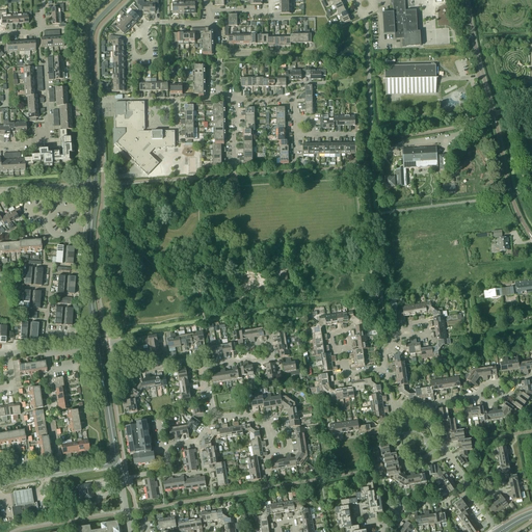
[(155,0),(155,3),(150,3),(150,15),(156,15),(155,6),(158,6),(158,0),(155,0)]
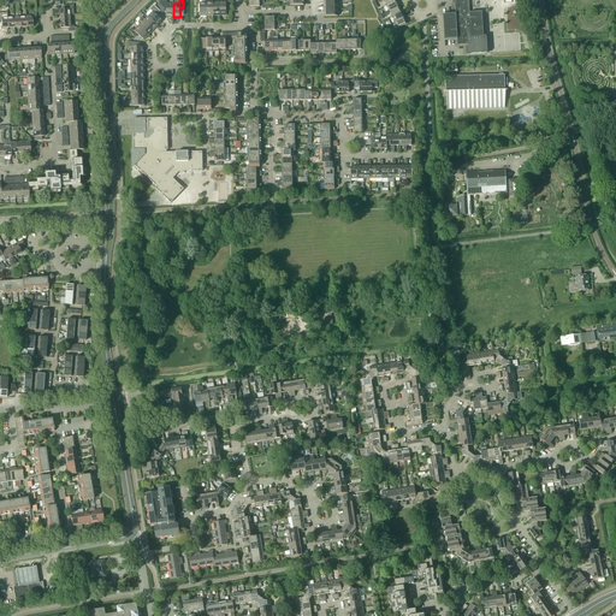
[(454,0),(455,13),(443,15),(444,40),(457,39),(457,45),(472,45),(472,46),(466,47),(467,54),(487,53),(486,36),(484,36),(483,12),(469,13),(468,0),(454,0)]
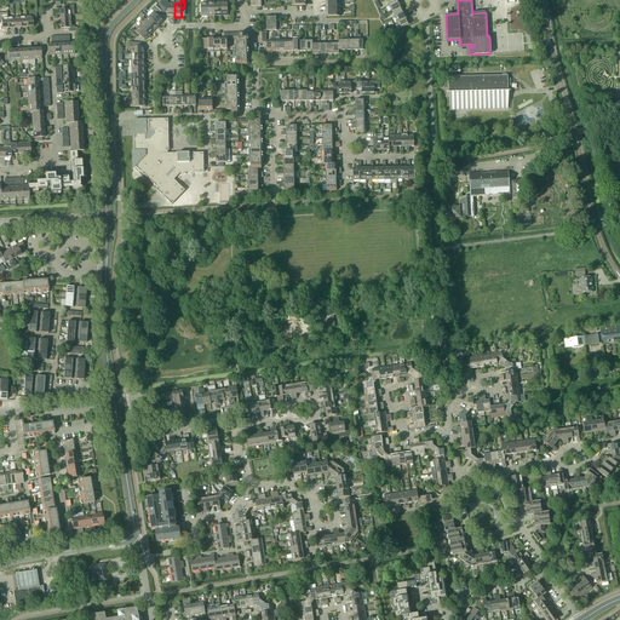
[(167,17),(174,17),(174,4),(167,4),(167,1),(159,3),(161,10),(167,10),(167,17)]
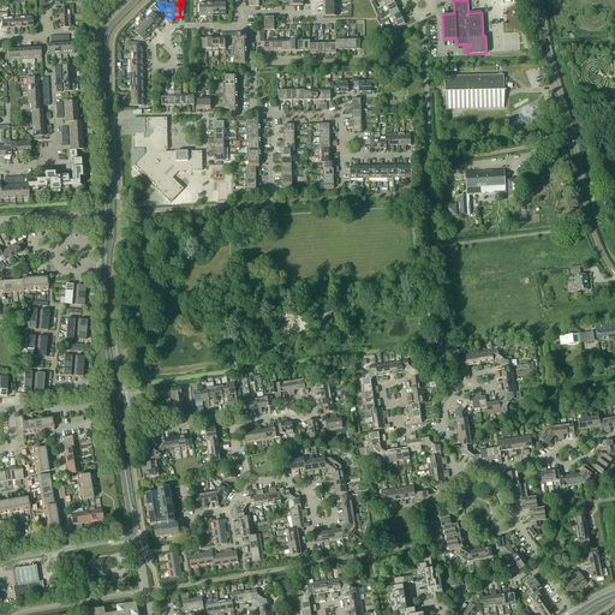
[(399,7),(395,1),(386,6),(388,12),(399,7)]
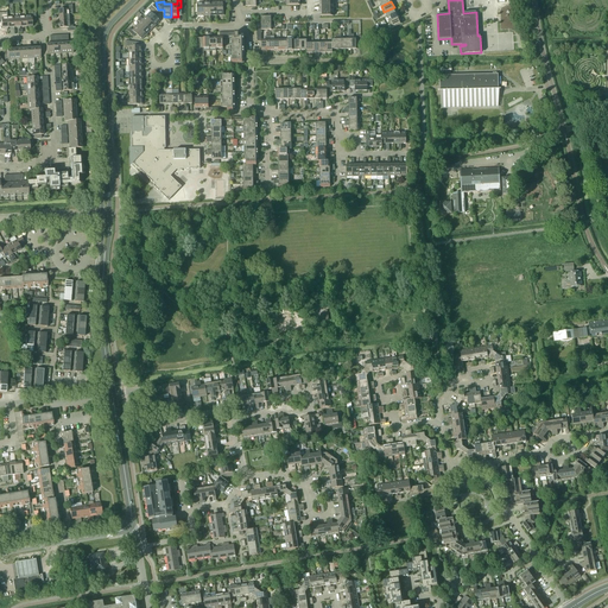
[(334,2),(320,2),(321,17),(334,16),(334,2)]
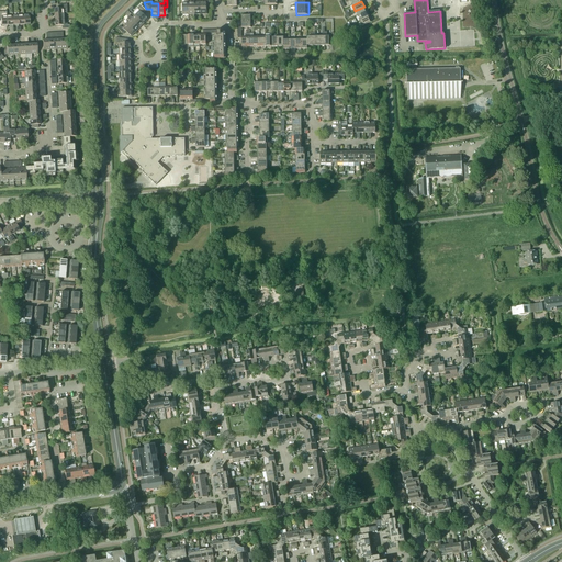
[(54,9),(54,14),(64,14),(64,13),(67,13),(67,8),(67,4),(65,4),(57,4),(58,9),(54,9)]
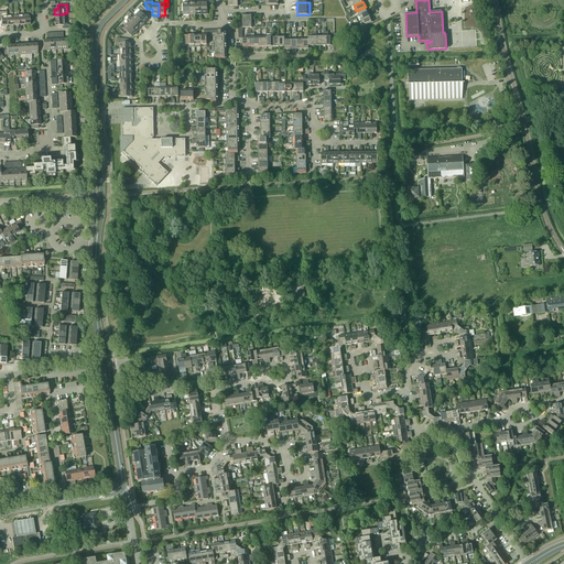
[(140,11),(136,15),(144,23),(149,19),(143,13),(147,10),(141,6),(138,9),(140,11)]
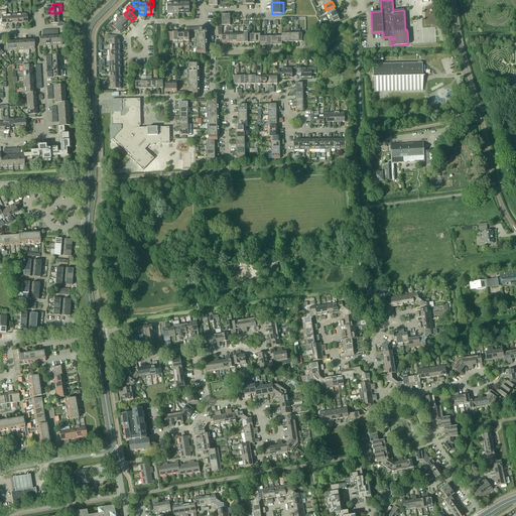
[(326,10),(328,14),(337,10),(335,6),(326,10)]
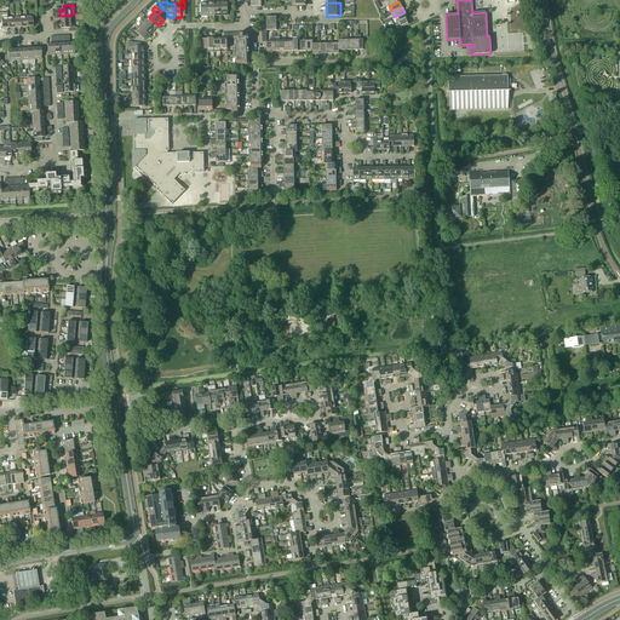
[(394,17),(396,23),(407,18),(405,12),(394,17)]
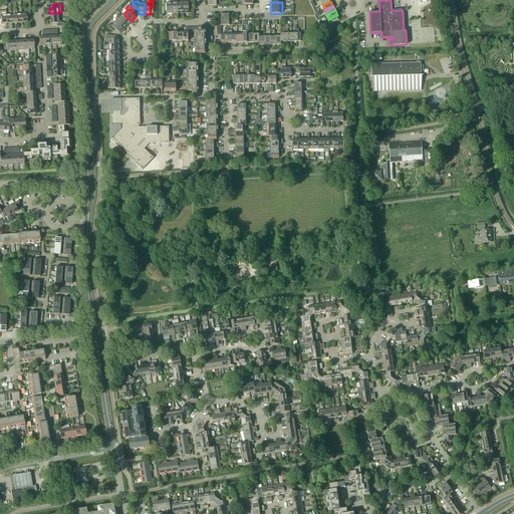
[(21,13),(22,22),(27,22),(27,18),(30,18),(30,11),(26,11),(26,13),(21,13)]
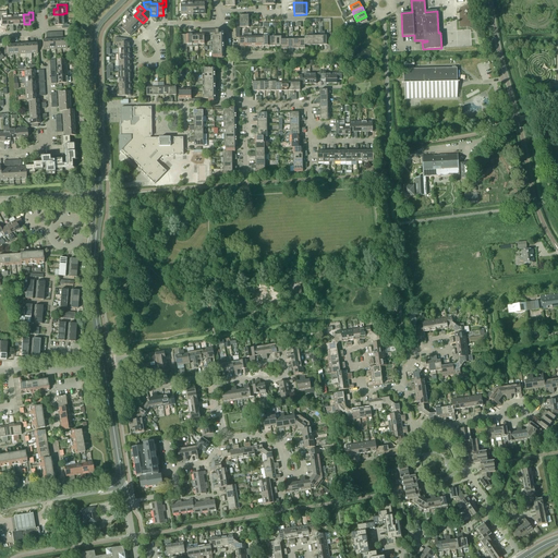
[(138,27),(143,23),(134,15),(132,17),(130,15),(128,17),(138,27)]
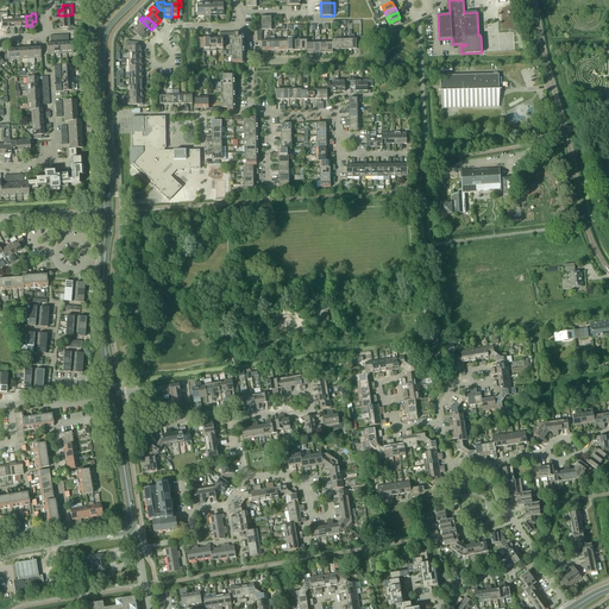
[(400,18),(389,23),(393,29),(402,24),(400,18)]
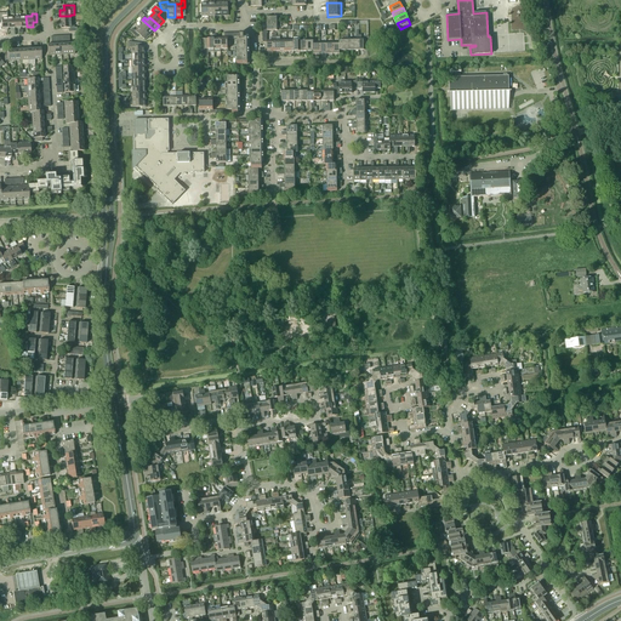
[(143,23),(140,27),(149,35),(154,30),(142,20),(141,21),(143,23)]
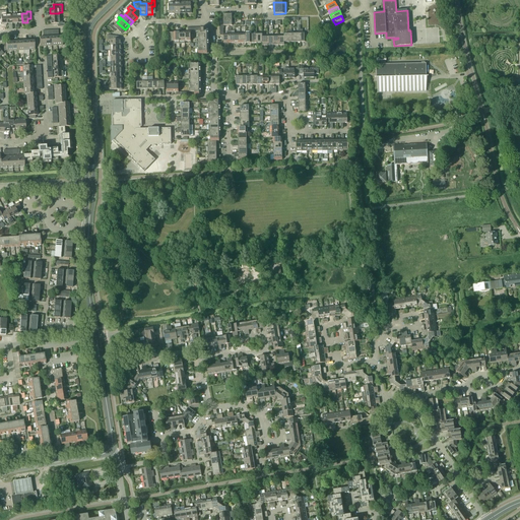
[(51,18),(51,24),(57,23),(57,26),(64,26),(64,23),(62,23),(62,21),(60,21),(59,18),(51,18)]
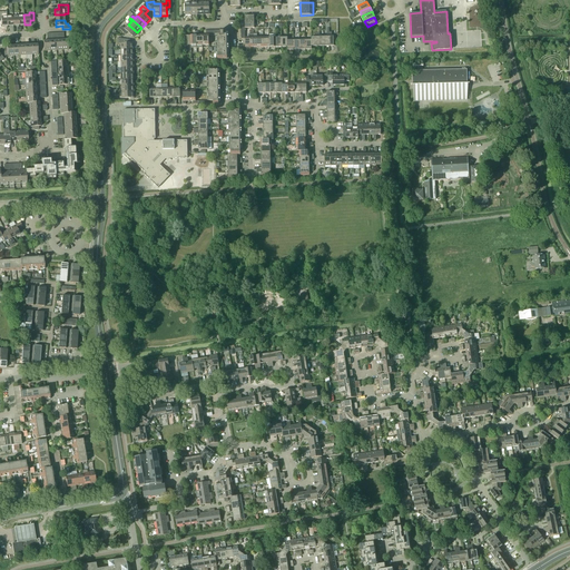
[(133,37),(137,32),(128,25),(125,28),(121,26),(119,29),(125,35),(127,32),(133,37)]
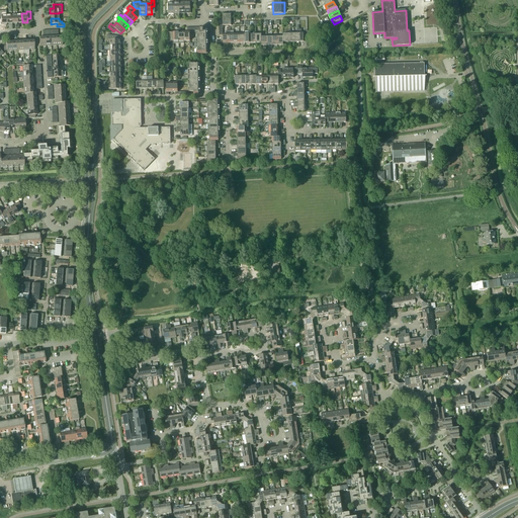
[(189,32),(197,32),(197,55),(206,55),(206,32),(203,32),(203,27),(189,27),(189,32)]
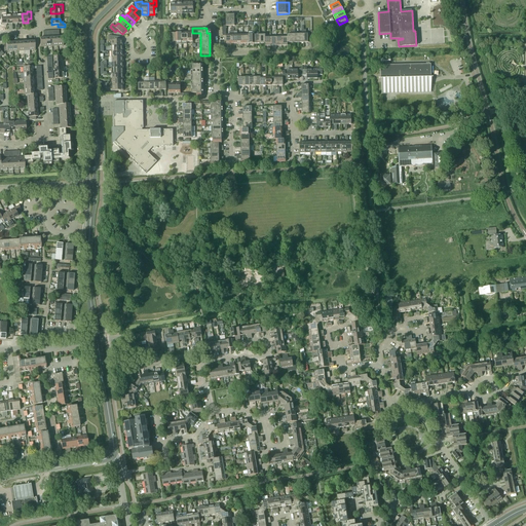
[(111,45),(123,45),(122,40),(119,40),(119,37),(108,35),(108,40),(111,40),(111,45)]
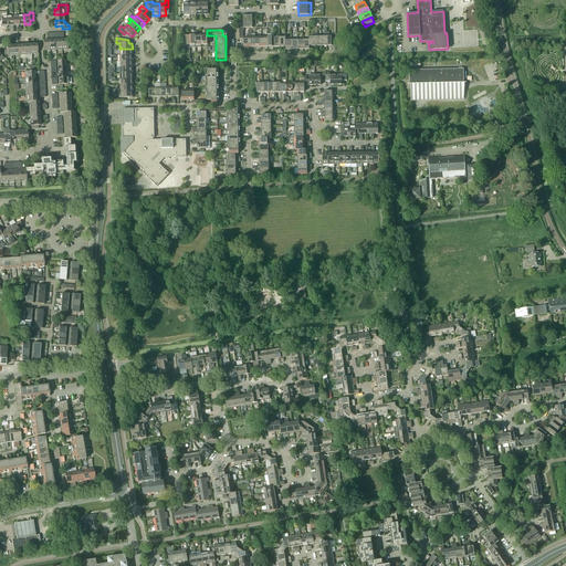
[(7,46),(2,50),(4,55),(8,54),(8,55),(13,55),(13,45),(7,45),(7,46)]
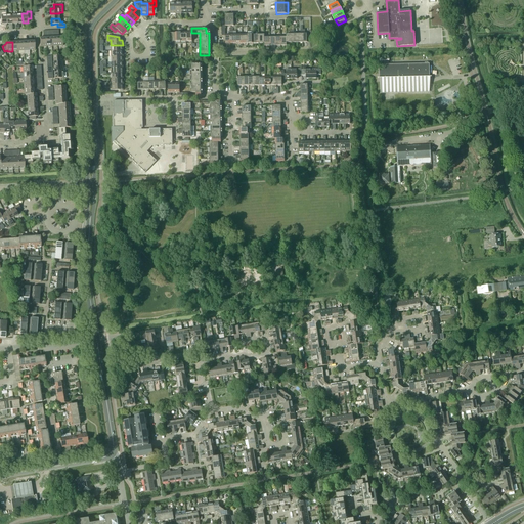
[(429,63),(379,64),(380,78),(381,93),(429,92),(429,77),(429,63)]
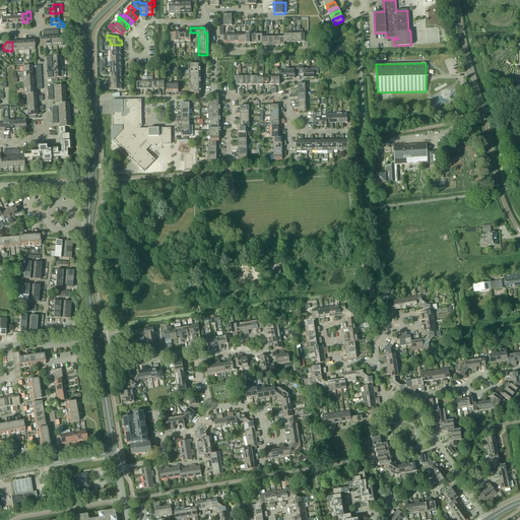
[(190,91),(179,92),(179,94),(199,94),(199,64),(190,64),(190,91)]
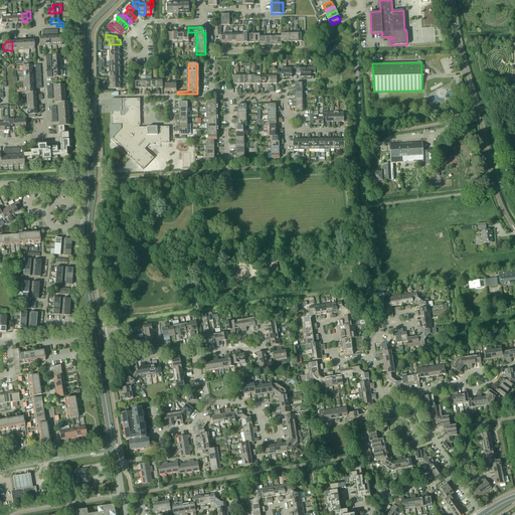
[(301,77),(306,77),(306,67),(300,67),(300,65),(296,65),(296,66),(296,69),(297,74),(301,73),(301,77)]
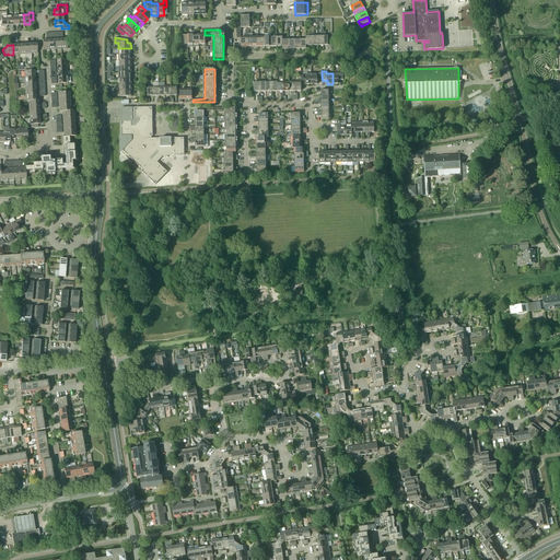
[(337,73),(333,73),(333,84),(338,83),(338,80),(342,80),(342,71),(337,71),(337,73)]
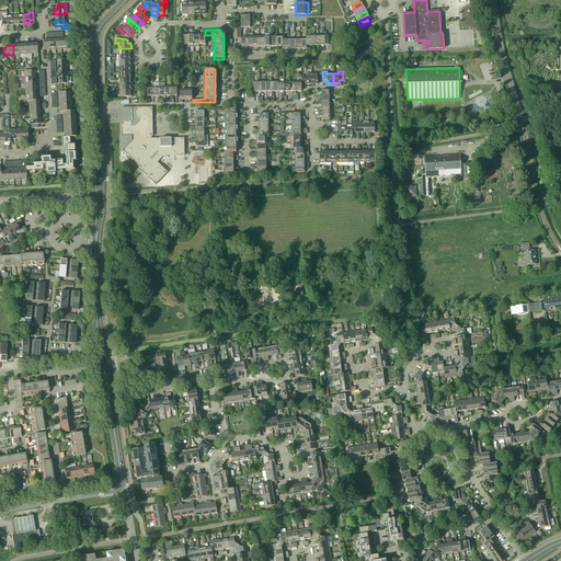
[(63,112),(73,111),(70,111),(69,92),(63,92),(58,92),(59,112),(63,112)]
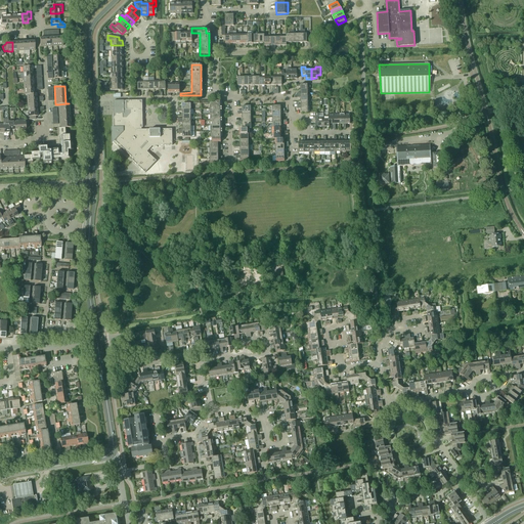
[(114,140),(130,156),(156,129),(140,130),(140,128),(143,128),(142,100),(126,100),(126,101),(124,101),(124,100),(114,100),(114,140)]
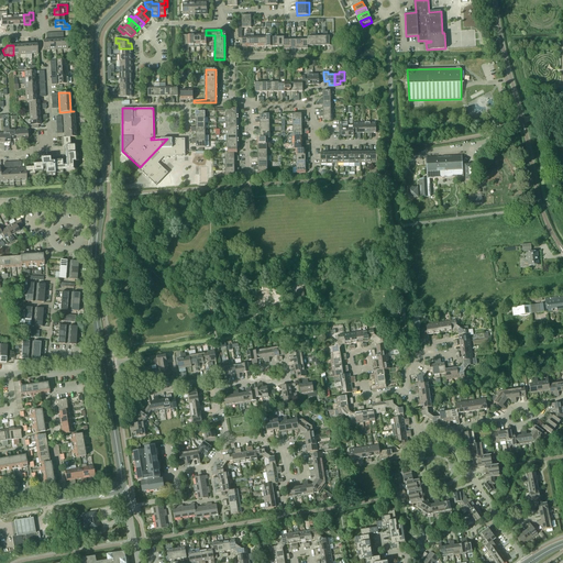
[(191,116),(191,118),(205,118),(205,111),(214,111),(214,108),(202,109),(202,111),(196,111),(196,116),(191,116)]
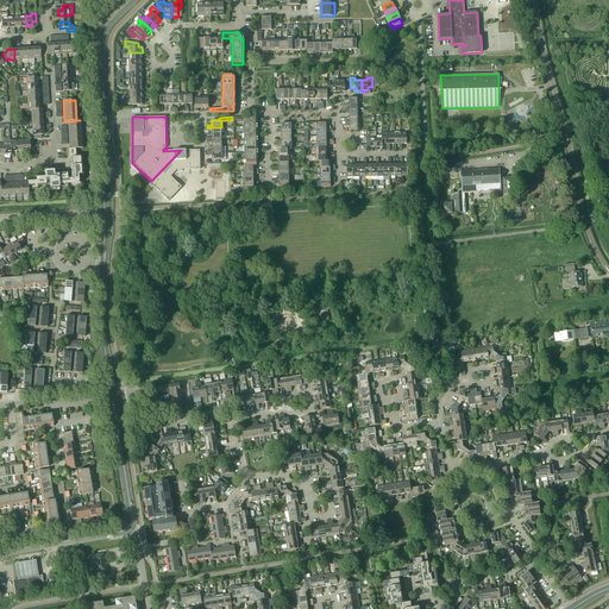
[(257,161),(261,161),(261,156),(257,156),(256,149),(261,149),(261,143),(256,143),(256,136),(261,136),(261,131),(256,131),(256,117),(234,117),(234,120),(245,120),(246,165),(243,165),(244,192),(253,192),(253,187),(258,187),(258,182),(253,182),(253,174),(258,174),(258,169),(253,169),(253,165),(257,165),(257,161)]
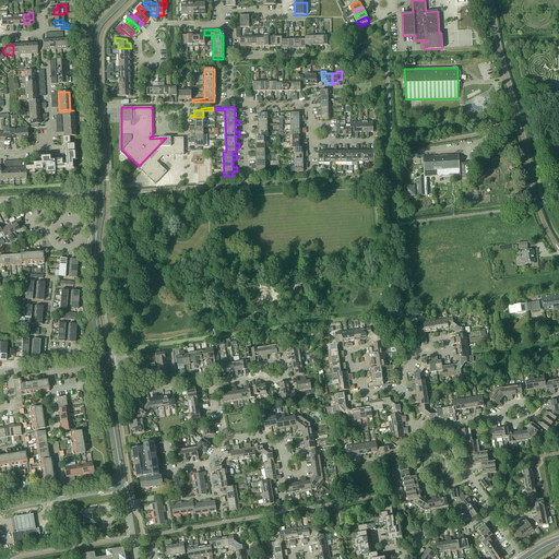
[(74,135),(73,110),(62,111),(63,137),(70,137),(74,135)]
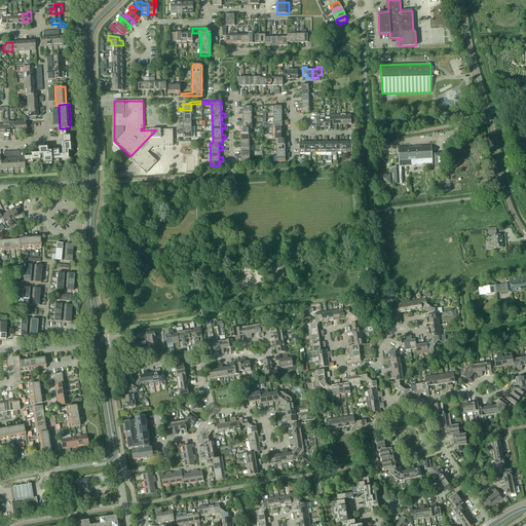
[(37,111),(28,111),(28,117),(29,117),(29,120),(36,119),(36,116),(37,116),(37,111)]
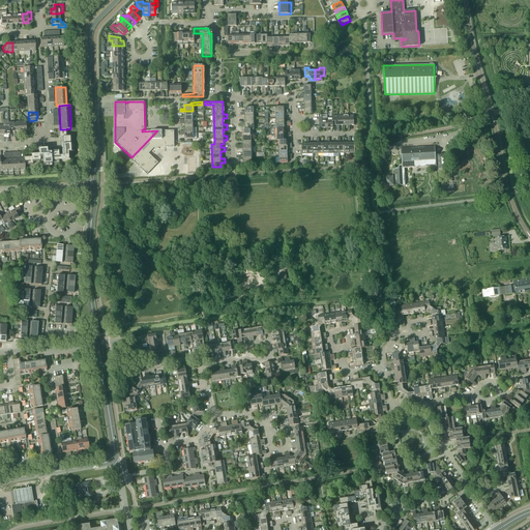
[(319,128),(326,128),(327,128),(327,118),(322,118),(322,114),(319,114),(319,128)]
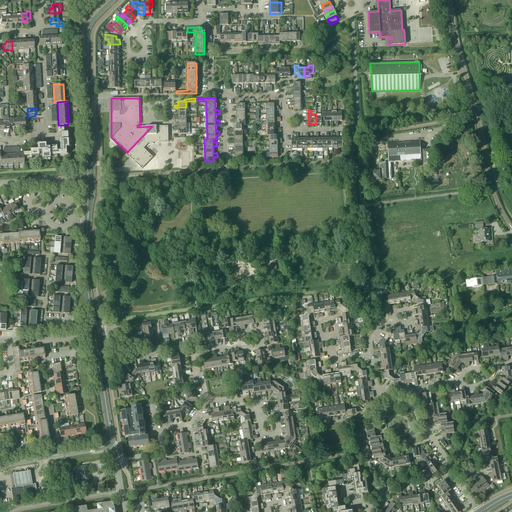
[(25,117),(19,117),(20,126),(25,126),(25,124),(28,124),(28,118),(25,118),(25,117)]
